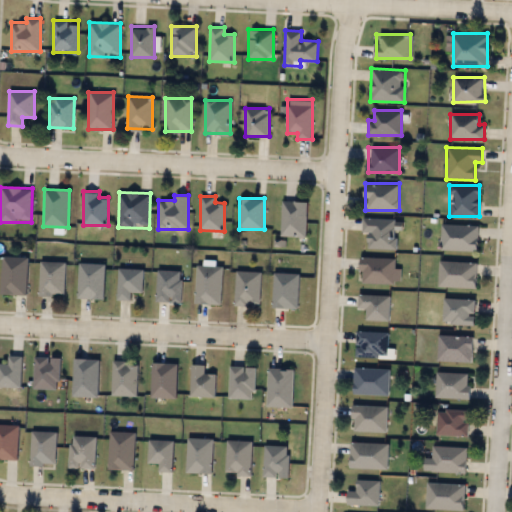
[(306,236),(281,236),(281,201),(306,201),(306,236)]
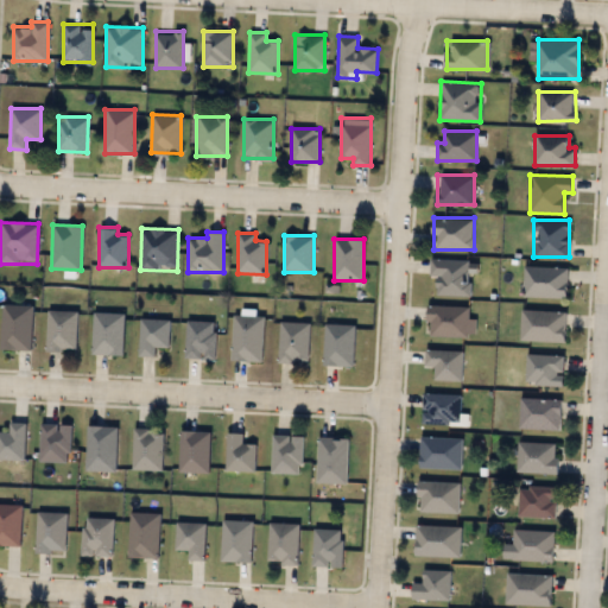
[(469,297),(437,297),(437,277),(430,277),(430,259),(469,259),(469,297)]
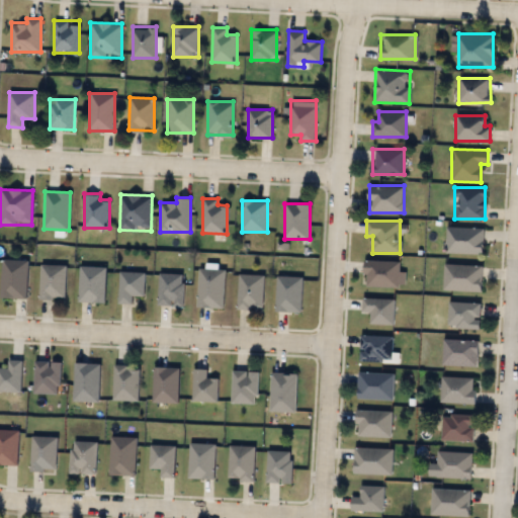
[(445,253),(445,228),(484,228),(484,253),(445,253)]
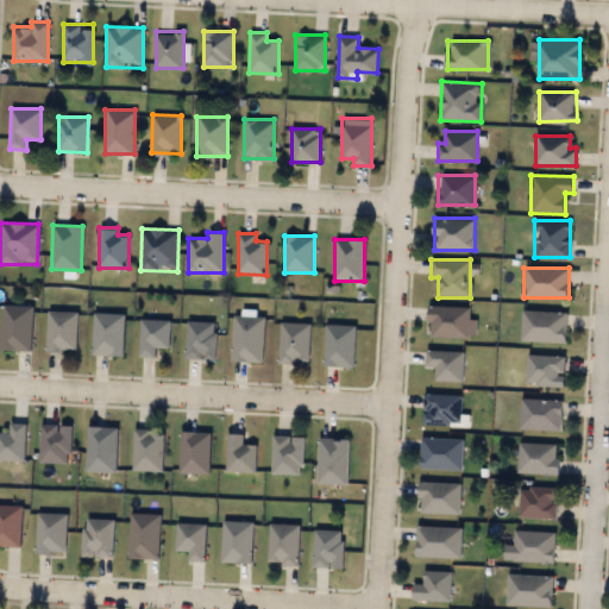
[(32,351),(1,351),(1,306),(32,306),(32,351)]
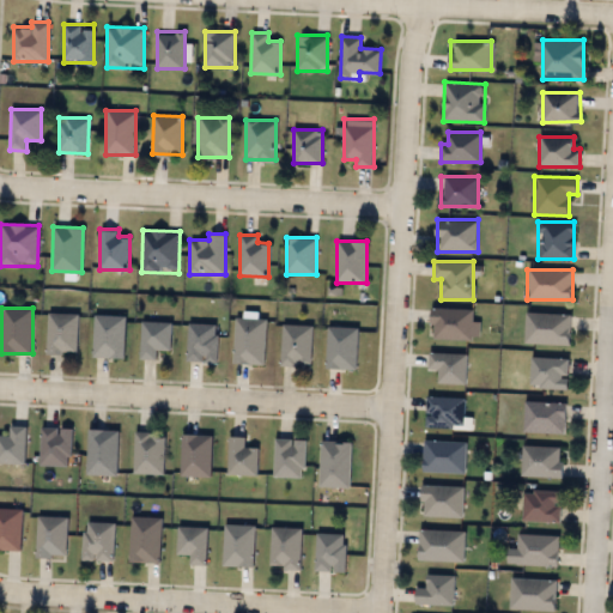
[(431,339),(431,309),(472,309),(472,339),(431,339)]
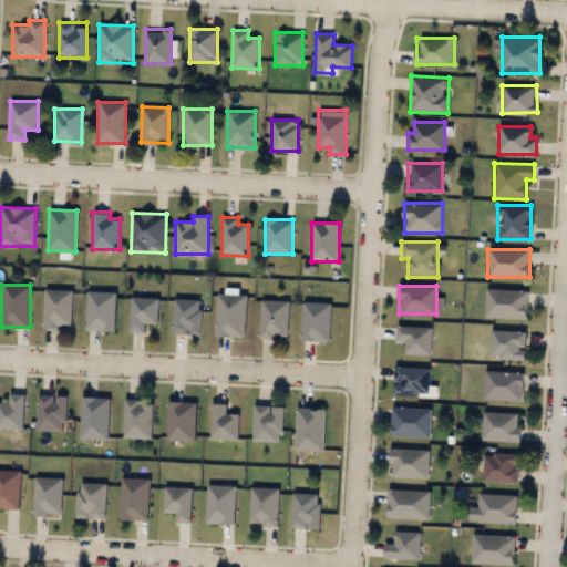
[(43,328),(43,290),(72,290),(72,328),(43,328)]
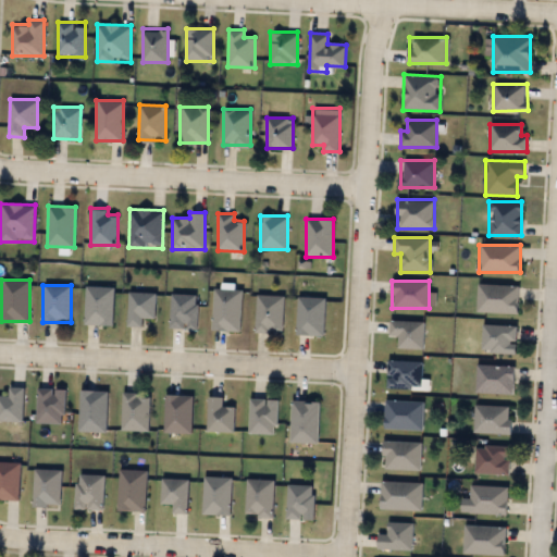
[(477,312),(477,285),(518,285),(518,313),(477,312)]
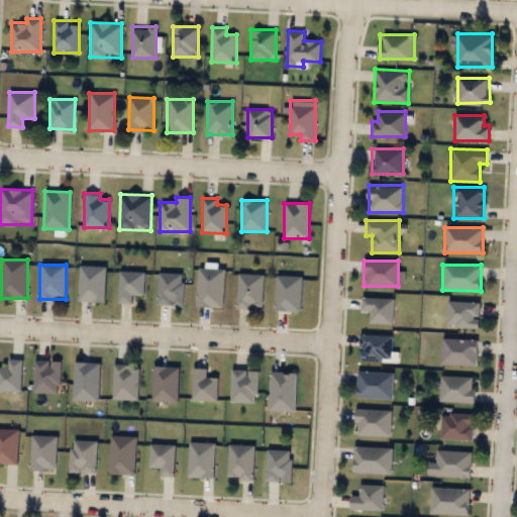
[(105,267),(105,301),(79,301),(79,267),(105,267)]
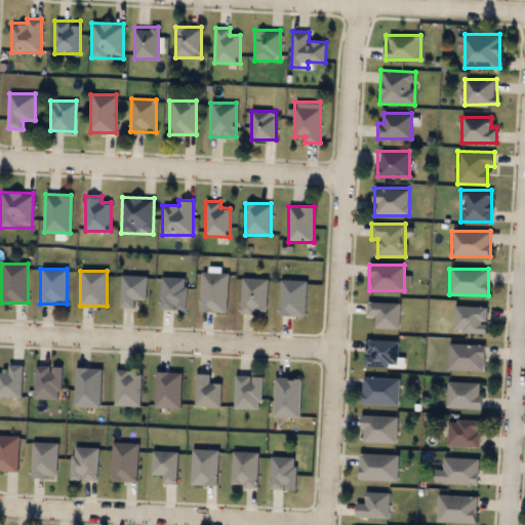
[(226,312),(200,312),(201,273),(228,273),(226,312)]
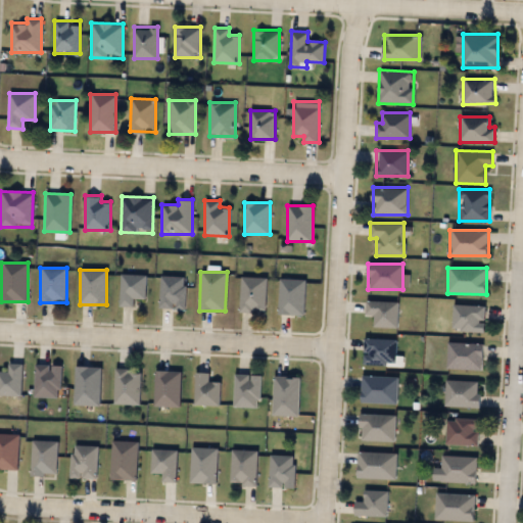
[(121,306),(121,275),(146,275),(146,299),(135,299),(135,306),(121,306)]
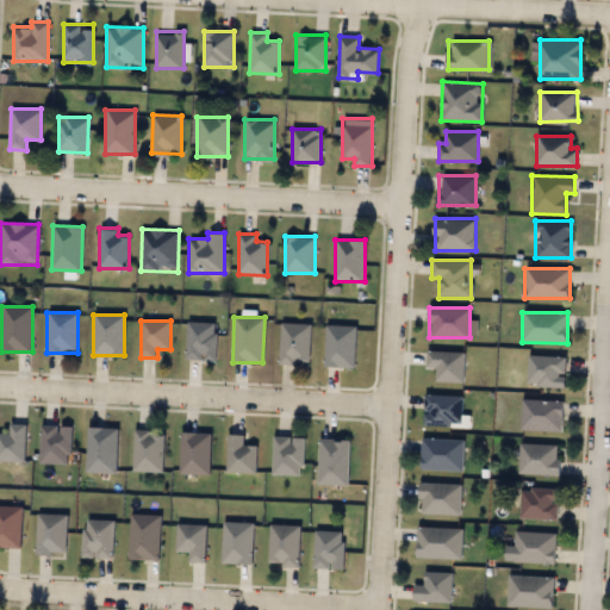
[(187,322),(217,322),(217,360),(187,360),(187,322)]
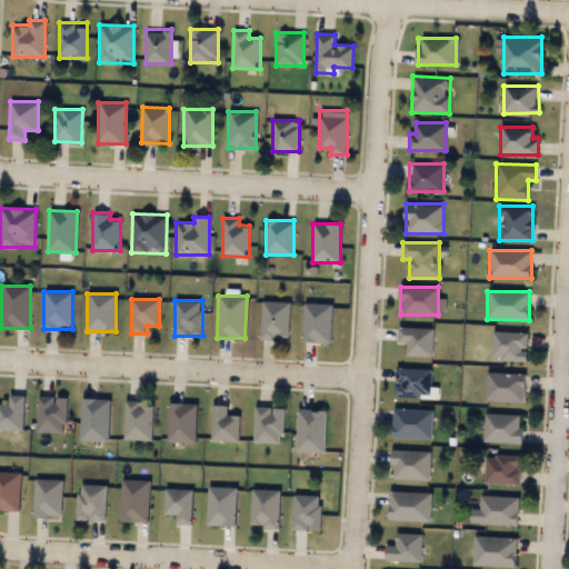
[(289,302),(289,340),(261,340),(261,302),(289,302)]
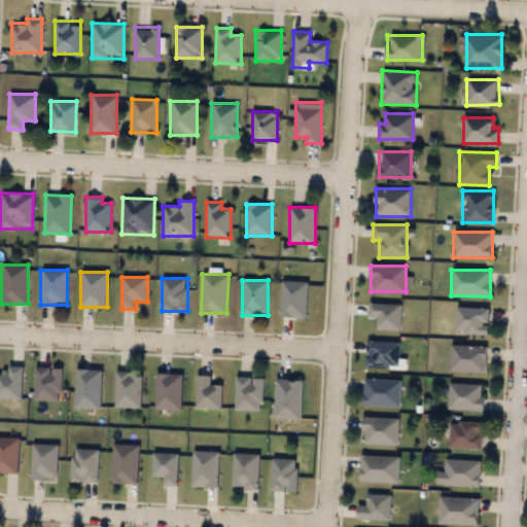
[(307,317),(280,316),(281,281),(308,282),(307,317)]
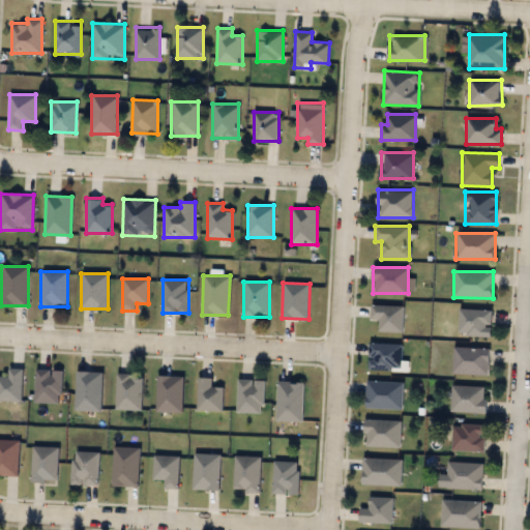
[(379,331),(379,319),(371,319),(371,305),(403,305),(403,331),(379,331)]
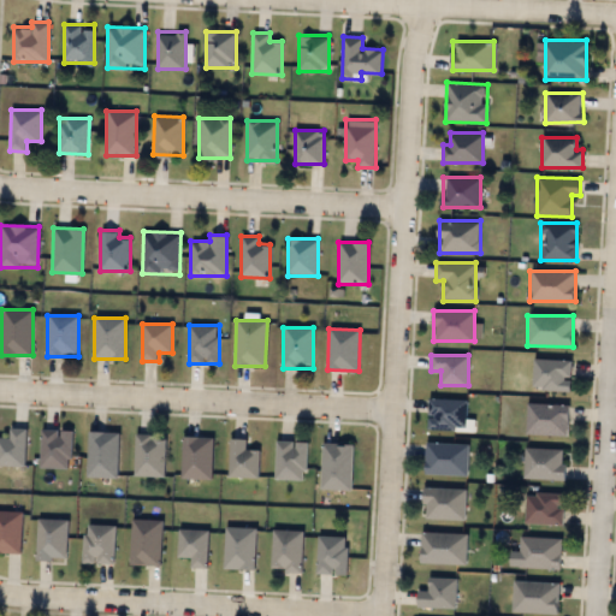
[(572,391),(533,391),(533,360),(572,360),(572,391)]
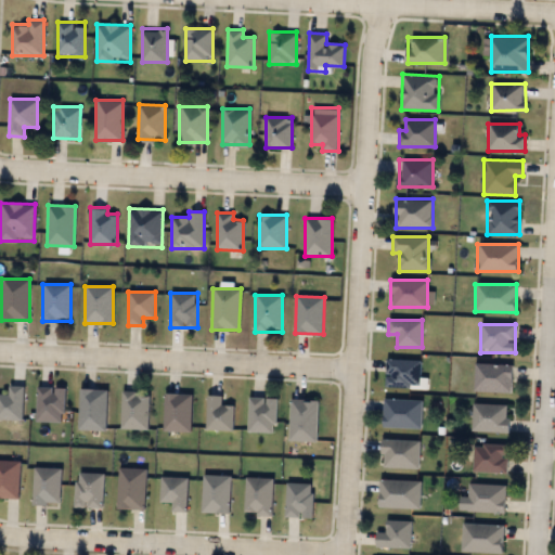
[(385,387),(385,360),(420,360),(420,387),(385,387)]
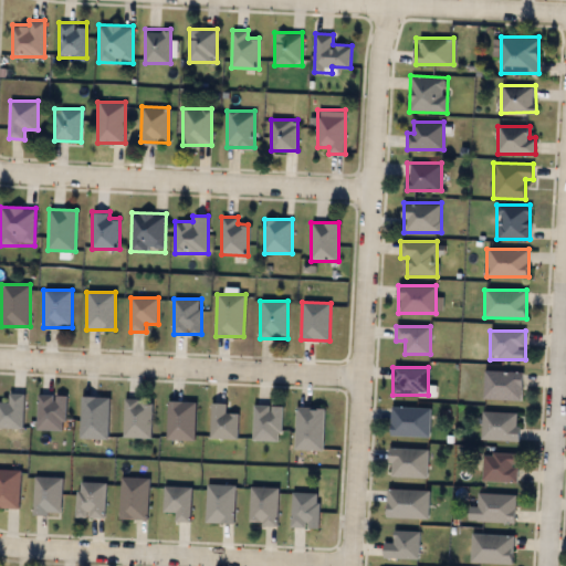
[(522,400),(483,399),(484,370),(523,371),(522,400)]
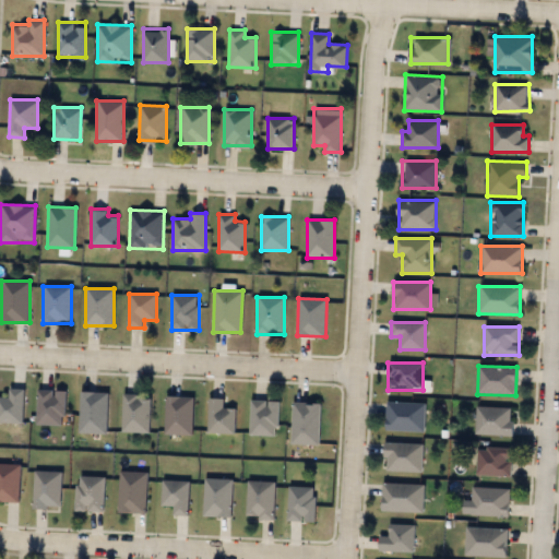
[(23,389),(23,424),(0,424),(0,397),(9,397),(9,389),(23,389)]
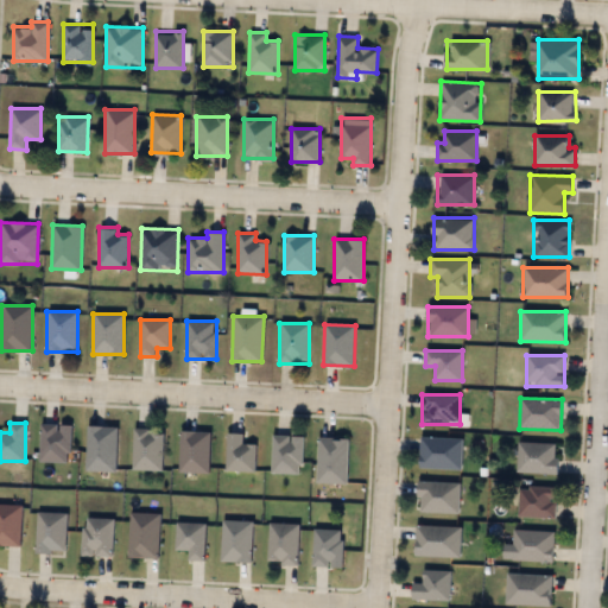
[(70,425),(70,462),(40,462),(40,425),(70,425)]
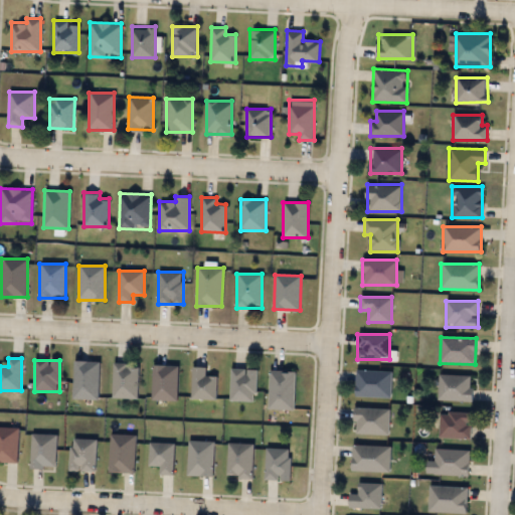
[(73,361),(100,361),(99,399),(72,399),(73,361)]
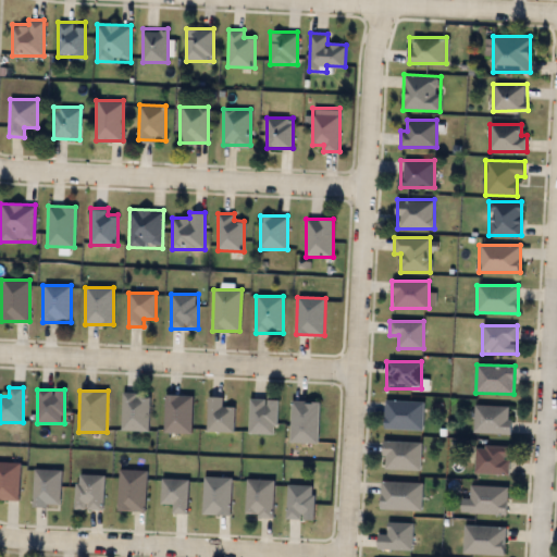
[(122,431),(122,393),(149,393),(149,431),(122,431)]
